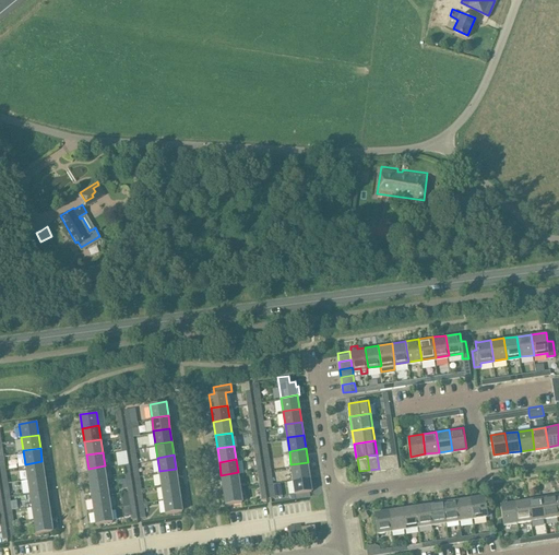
[(25,464),(27,477),(44,475),(42,461),(25,464)]
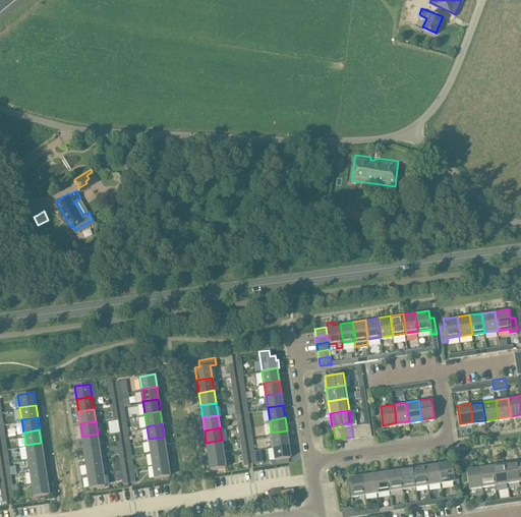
[(273,445),(288,443),(287,431),(271,433),(273,445)]
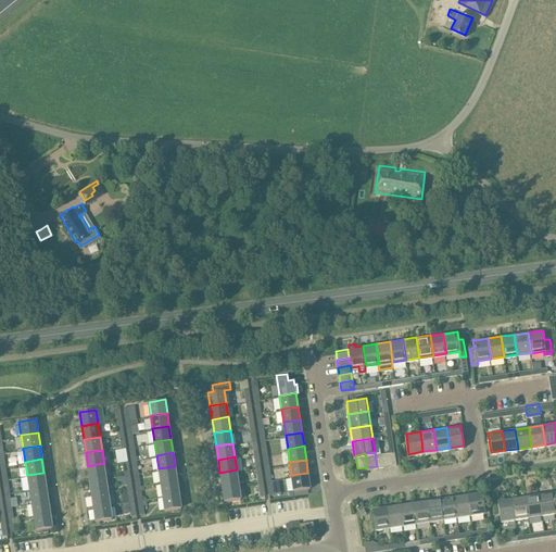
[(88,466),(89,479),(106,477),(104,463),(88,466)]
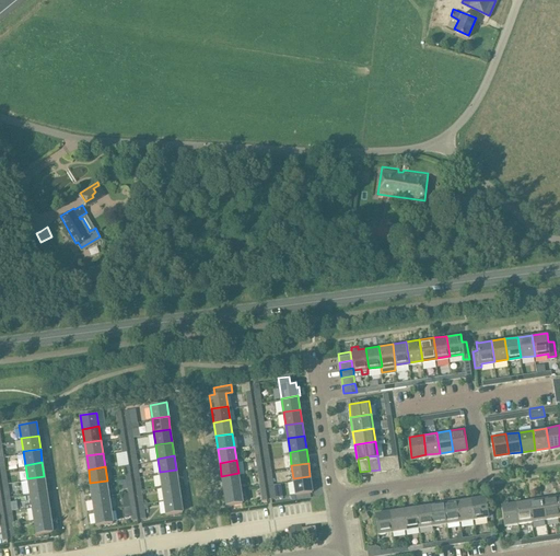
[(162,485),(178,483),(176,470),(160,472),(162,485)]
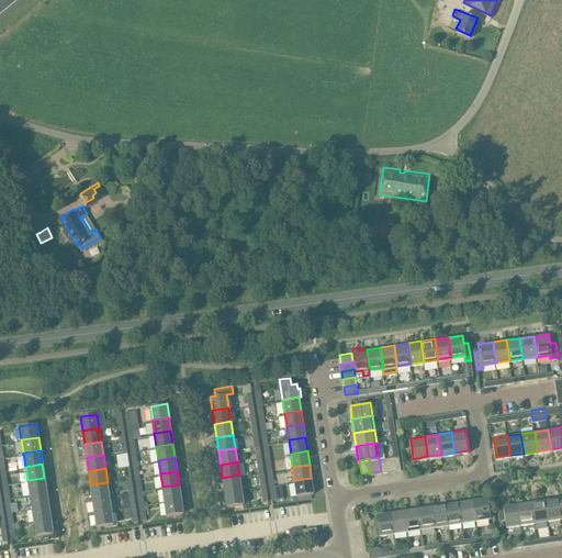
[(242,489),(239,475),(222,478),(224,491),(242,489)]
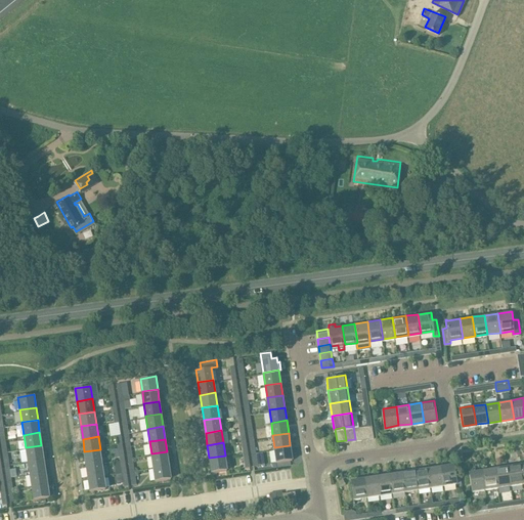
[(26,447),(28,460),(43,458),(41,445),(26,447)]
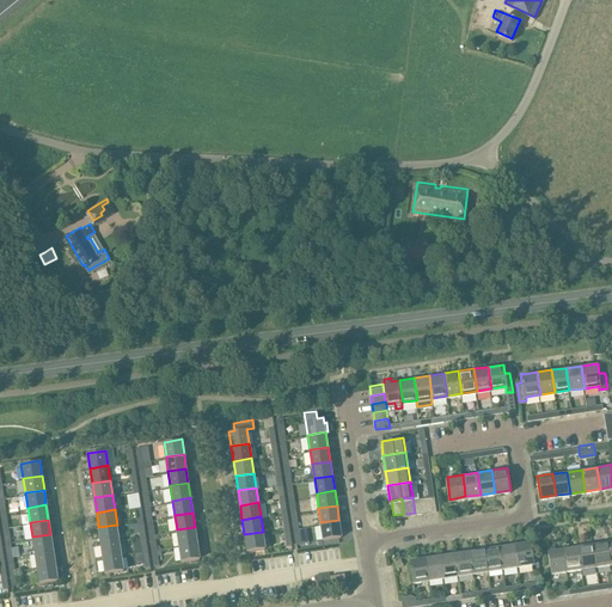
[(341,534),(338,520),(320,522),(323,537),(341,534)]
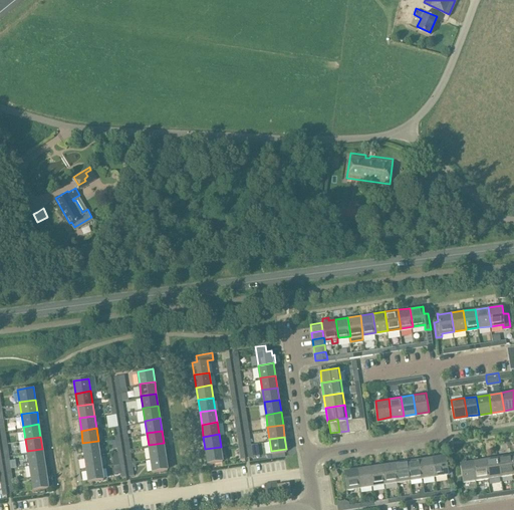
[(82,443),(84,455),(100,453),(98,441),(82,443)]
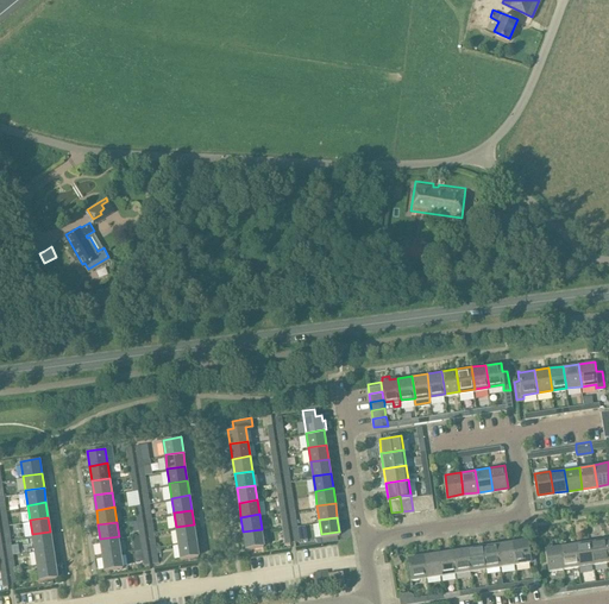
[(179,541),(196,539),(194,524),(176,527),(179,541)]
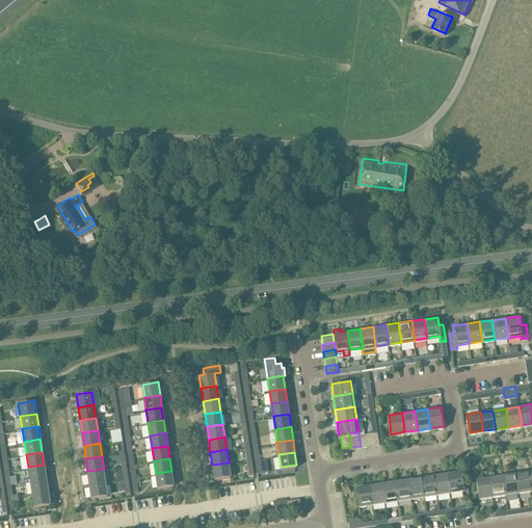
[(231,475),(229,463),(212,465),(214,477),(231,475)]
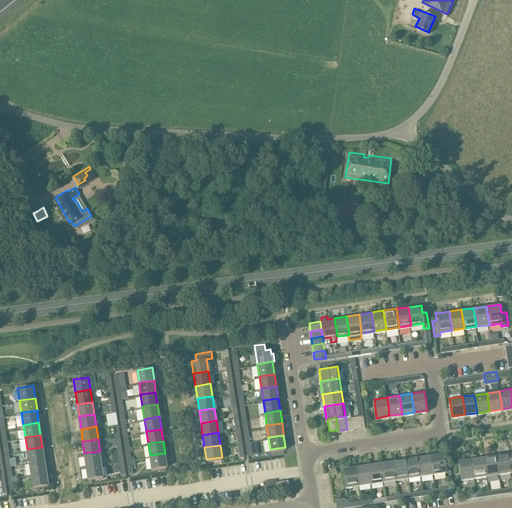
[(27,449),(29,462),(44,459),(42,447),(27,449)]
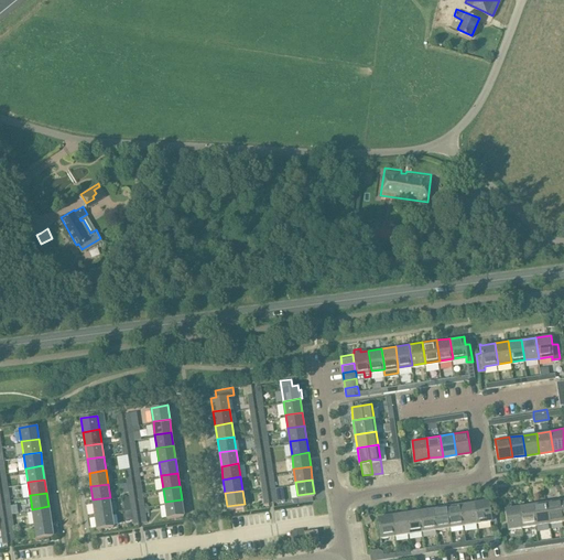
[(93,499),(95,514),(112,510),(110,497),(93,499)]
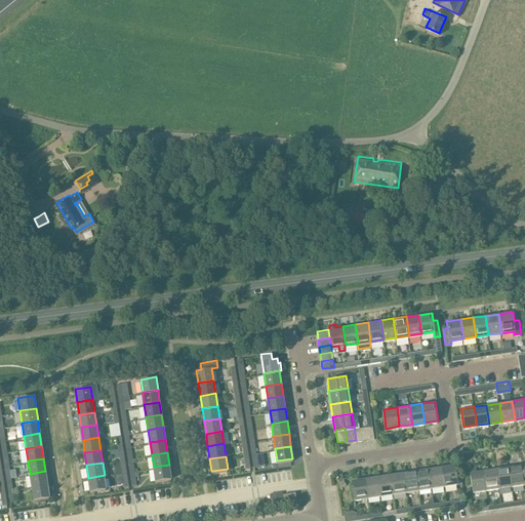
[(442,466),(445,485),(457,483),(454,464),(442,466)]
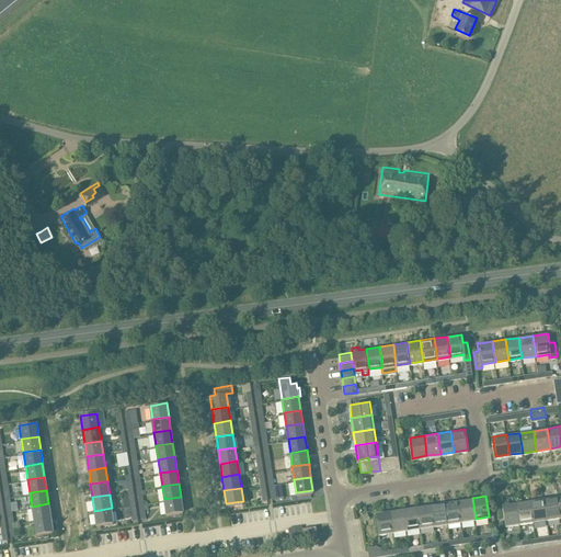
[(181,497),(164,499),(167,513),(183,511),(181,497)]
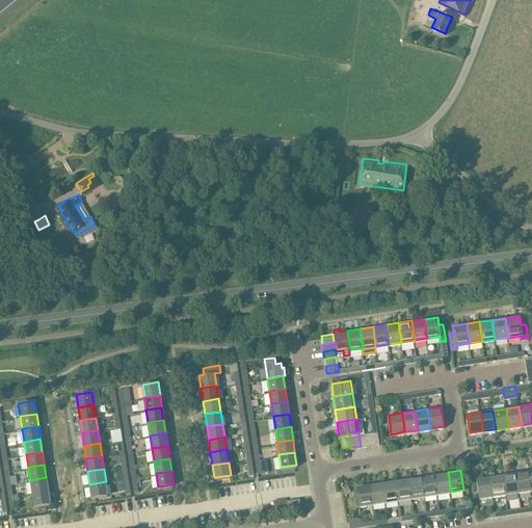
[(519,492),(531,490),(529,471),(516,473),(519,492)]
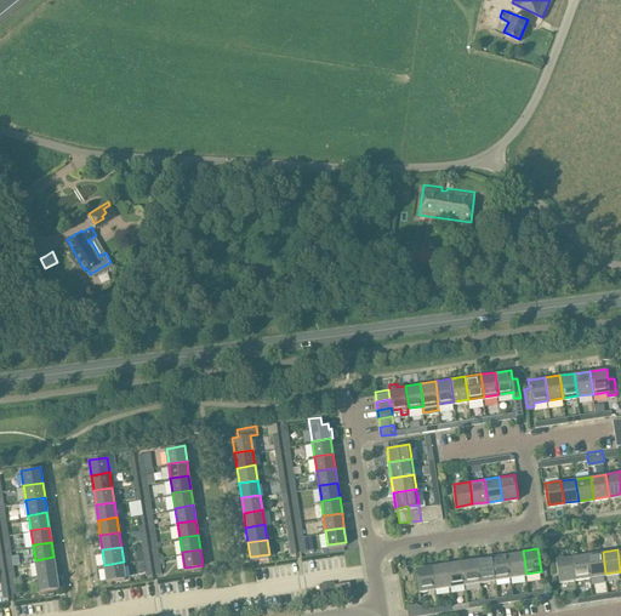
[(511,576),(527,574),(523,551),(507,553),(511,576)]
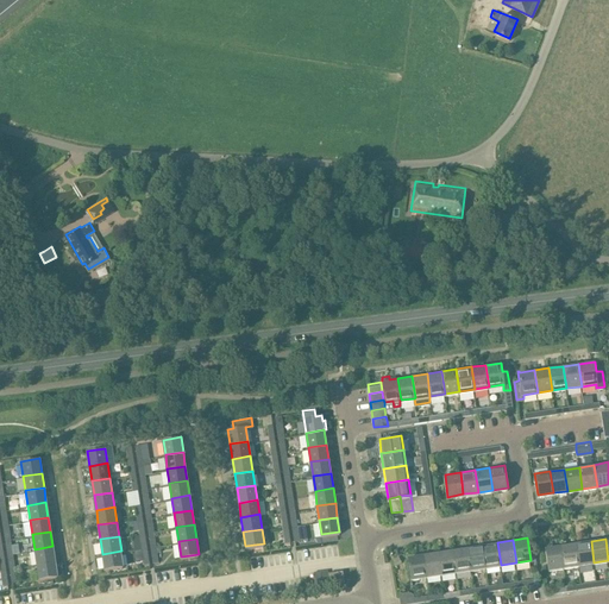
[(579,565),(594,562),(591,541),(576,543),(579,565)]
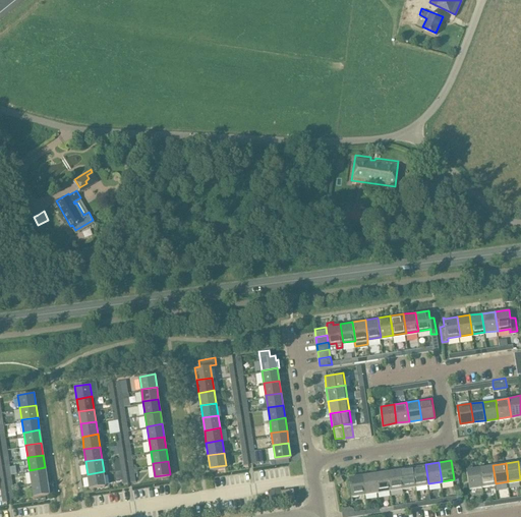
[(413,466),(416,485),(428,483),(425,464),(413,466)]
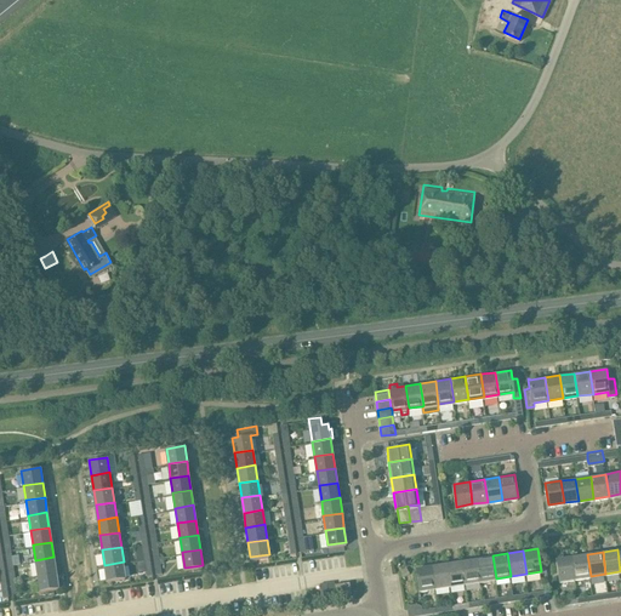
[(575,579),(591,576),(587,554),(571,555),(575,579)]
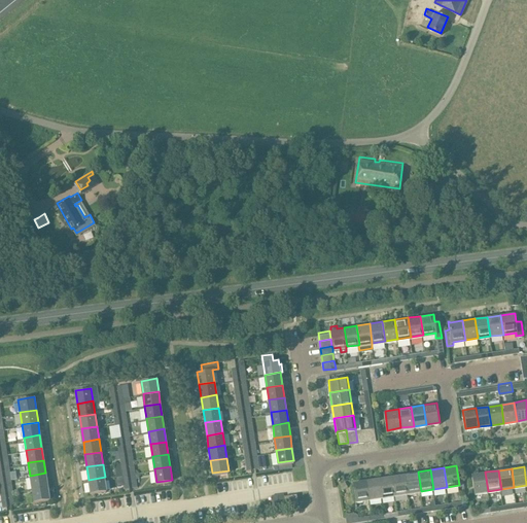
[(135,472),(130,473),(132,485),(133,485),(137,484),(136,476),(139,476),(138,472),(135,472)]
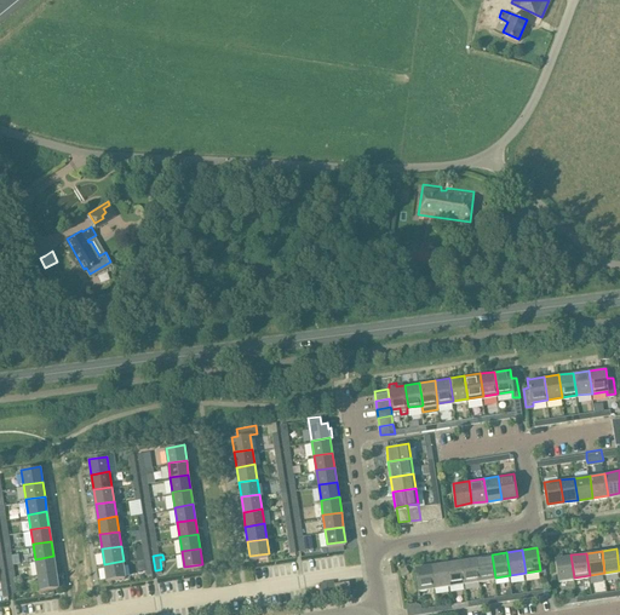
[(480,580),(495,578),(492,555),(476,557),(480,580)]
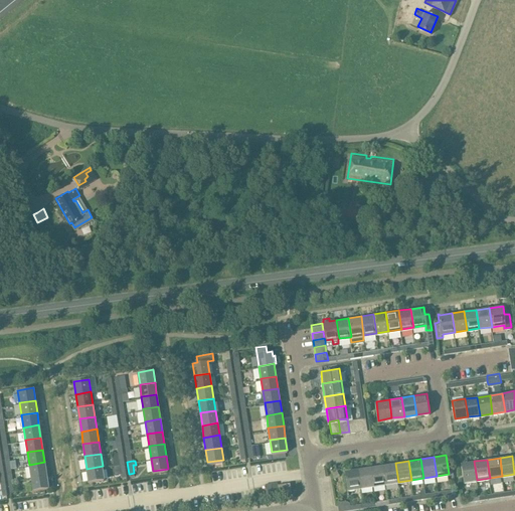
[(477,480),(474,461),(462,463),(465,481),(477,480)]
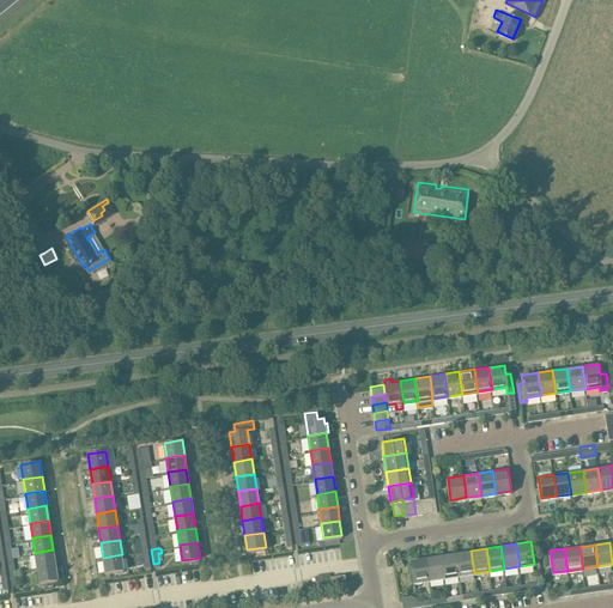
[(35,553),(37,567),(55,565),(53,549),(35,553)]
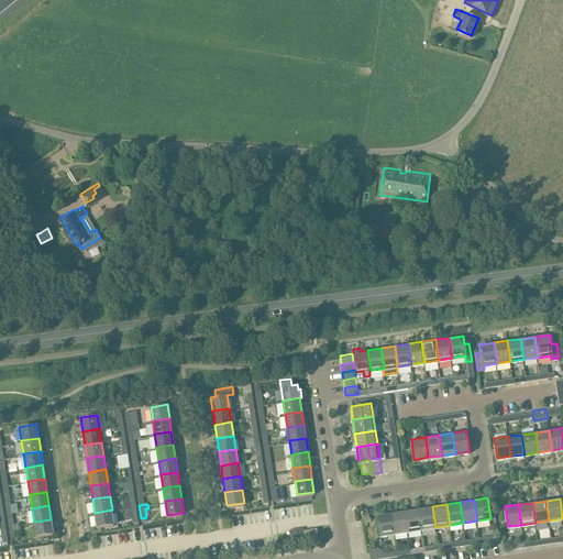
[(422,529),(435,527),(432,506),(419,508),(422,529)]
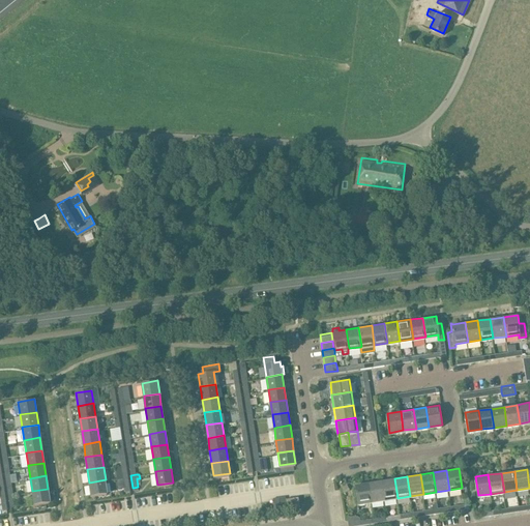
[(385,499),(398,498),(394,478),(382,480),(385,499)]
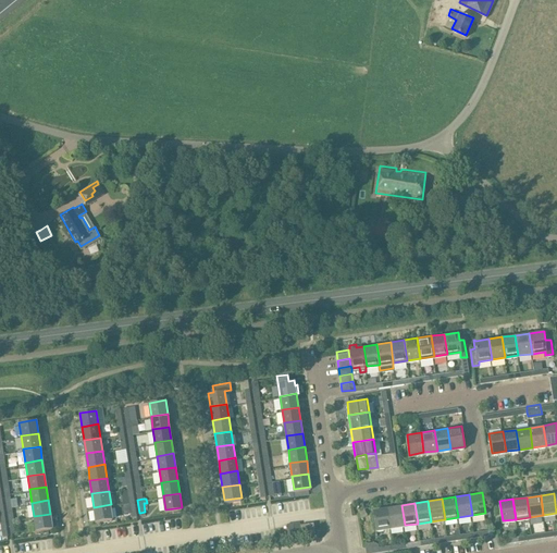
[(113,518),(111,504),(94,507),(96,520),(113,518)]
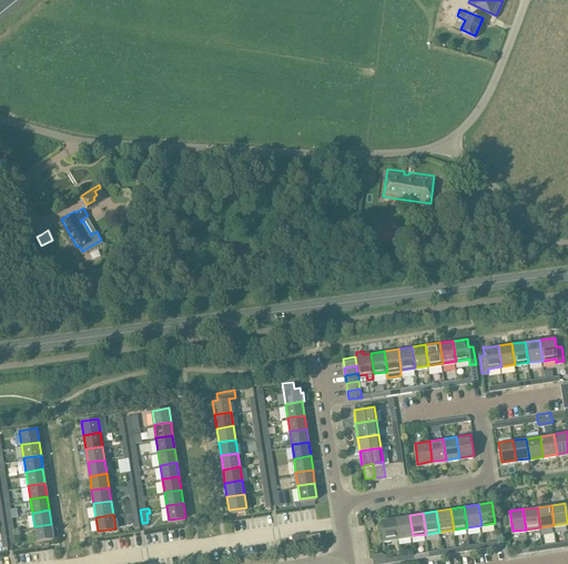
[(398,537),(413,535),(409,515),(395,517),(398,537)]
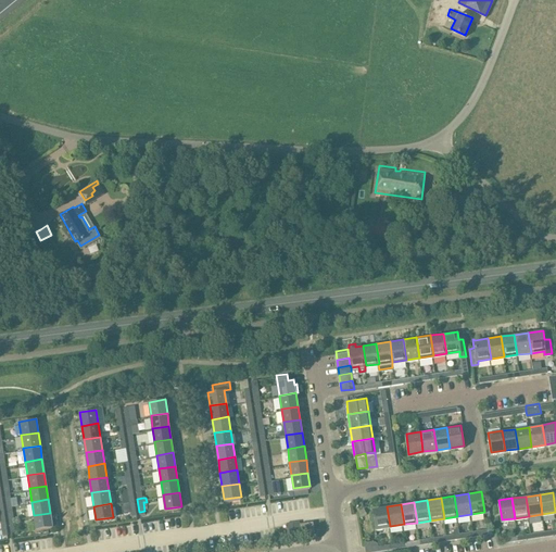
[(376,528),(390,526),(387,506),(374,509),(376,528)]
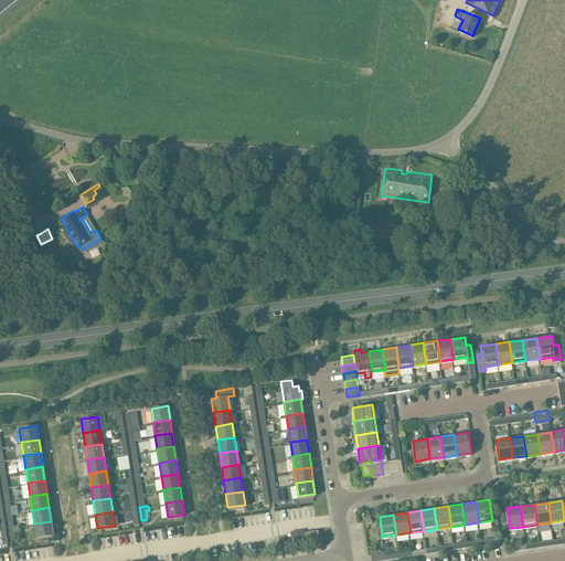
[(51,521),(34,524),(36,538),(53,535),(51,521)]
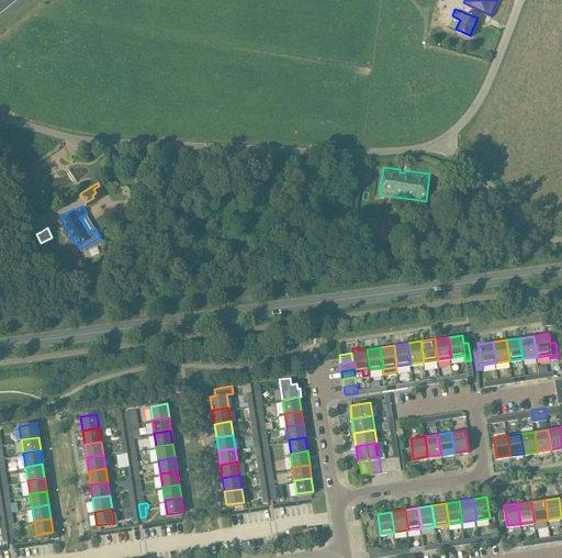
[(316,525),(303,527),(304,535),(317,533),(316,525)]
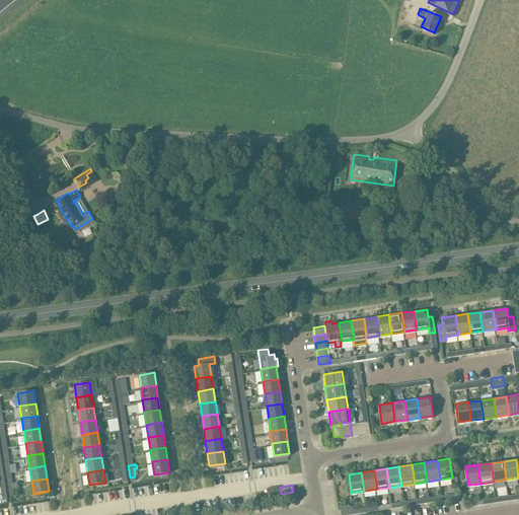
[(341,514),(355,512),(354,507),(352,507),(352,505),(340,507),(341,514)]
